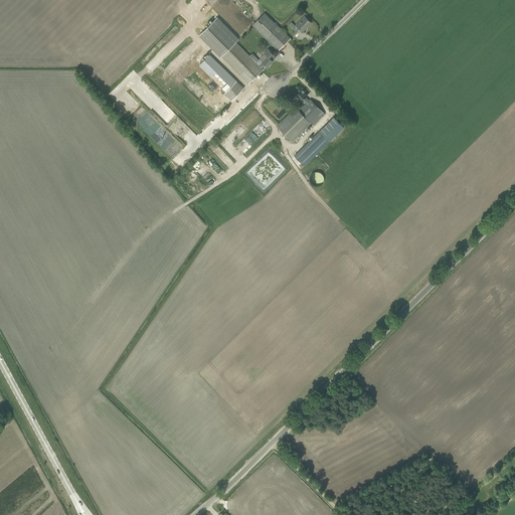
[(252,25),(275,47),(278,50),(290,38),(265,13),(252,25)]
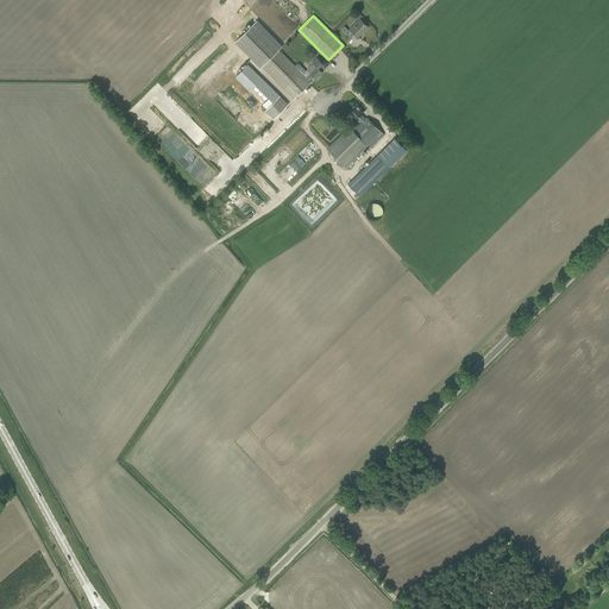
[(349,29),(357,37),(369,26),(359,18),(349,29)]
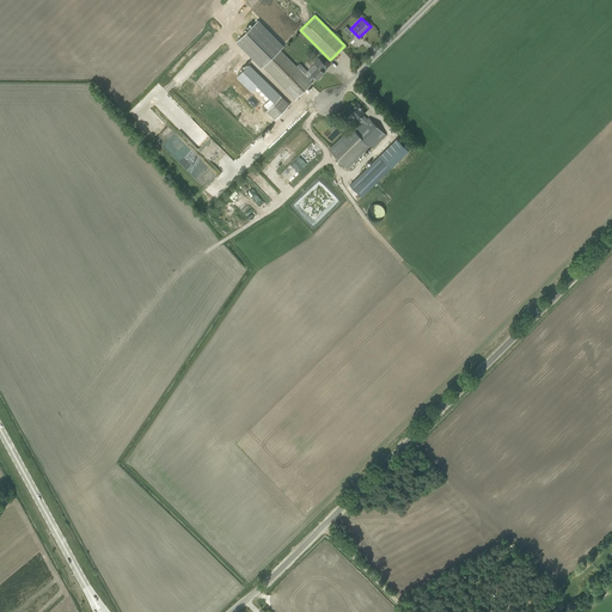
[(324,72),(322,69),(326,66),(318,57),(314,62),(314,63),(304,74),(280,50),(283,47),(258,20),(237,42),(262,68),(263,67),(295,99),(312,83),(311,81),(316,77),(318,79),(319,79),(320,79),(322,78),(322,77),(320,77),(324,72)]
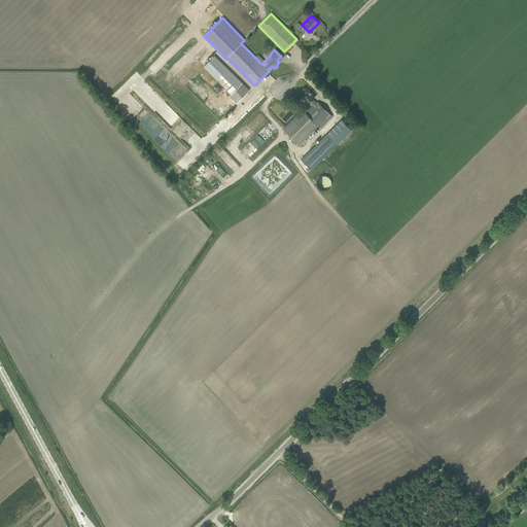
[(230,96),(237,103),(250,90),(215,56),(204,66),(217,79),(222,74),(233,84),(227,91),(231,94),(230,96)]
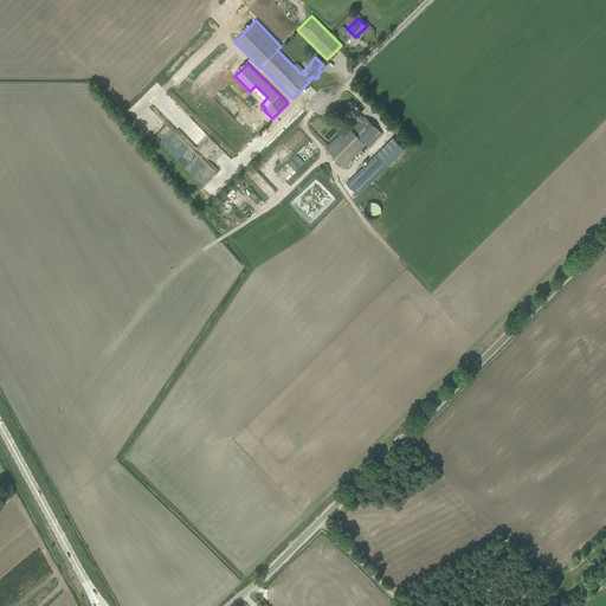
[(350,105),(352,108),(348,111),(355,118),(356,117),(360,122),(354,127),(350,123),(326,148),(343,166),(366,143),(369,147),(382,134),(366,116),(363,118),(360,114),(361,113),(358,109),(360,108),(354,102),(350,105)]
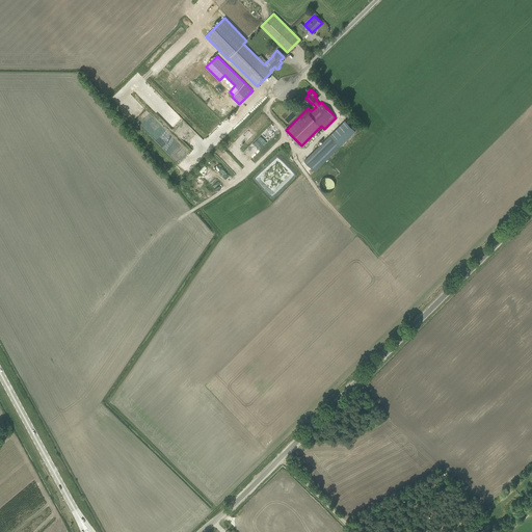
[(346,120),(330,134),(341,144),(355,130),(346,120)]
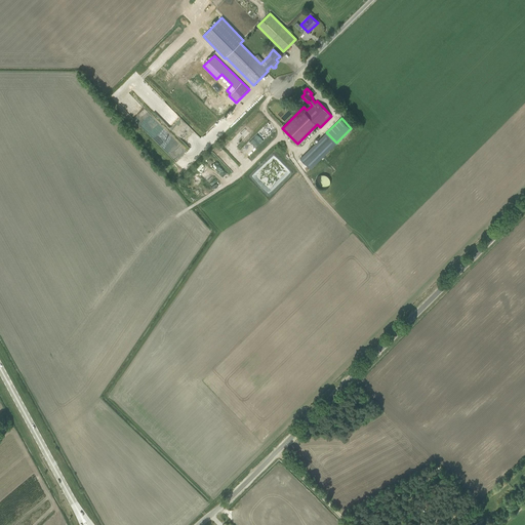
[(299,158),(310,169),(336,143),(326,132),(299,158)]
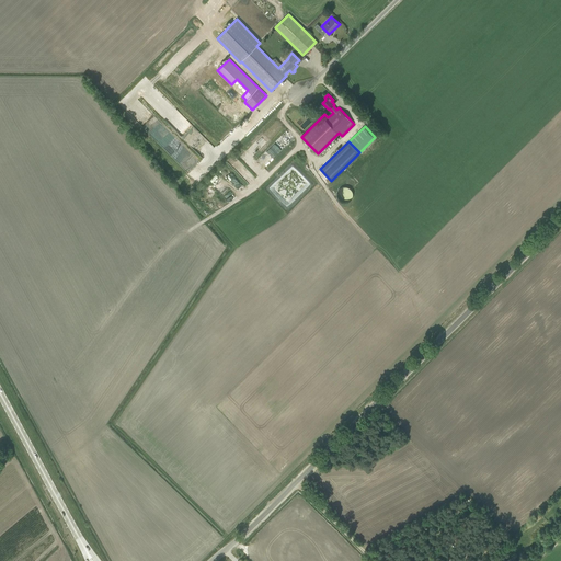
[(218,184),(216,187),(219,192),(221,190),(231,202),(235,198),(219,180),(217,183),(218,184)]
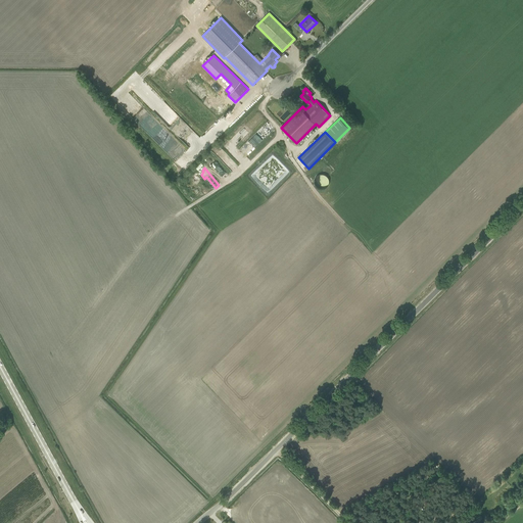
[(314,183),(317,188),(323,190),(328,186),(330,180),(327,175),(321,173),(315,176),(314,183)]
